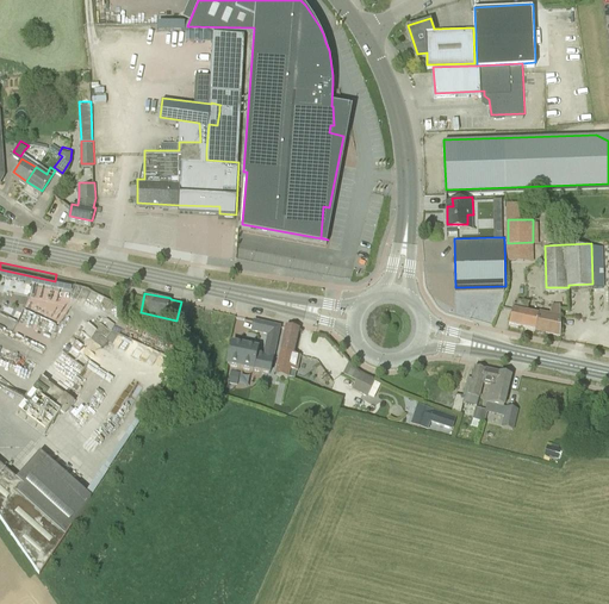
[(509,321),(535,327),(535,325),(539,311),(539,310),(527,307),(530,299),(517,296),(517,300),(514,299),(509,321)]
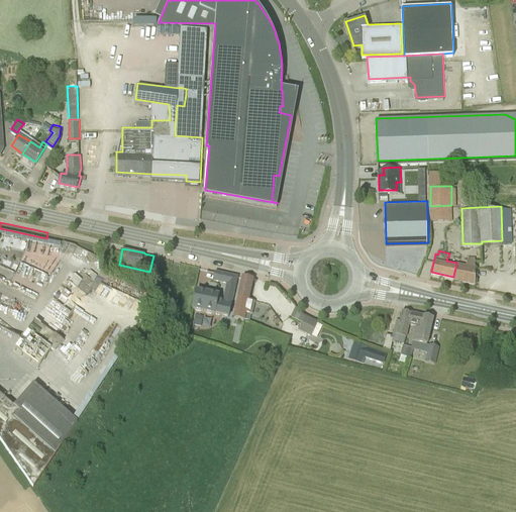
[(453,276),(462,278),(461,279),(474,281),(475,268),(456,264),(453,276)]
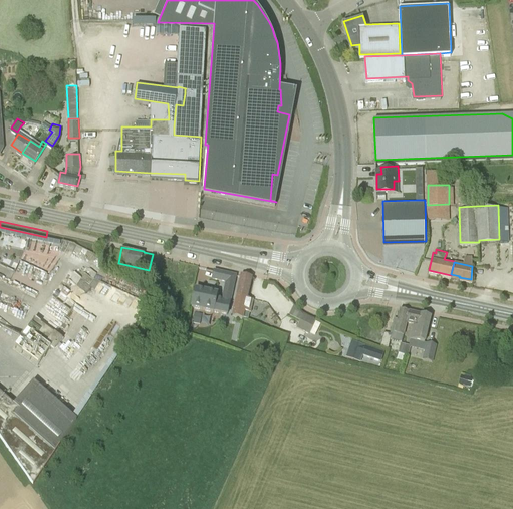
[(213,275),(234,279),(236,271),(215,267),(213,275)]
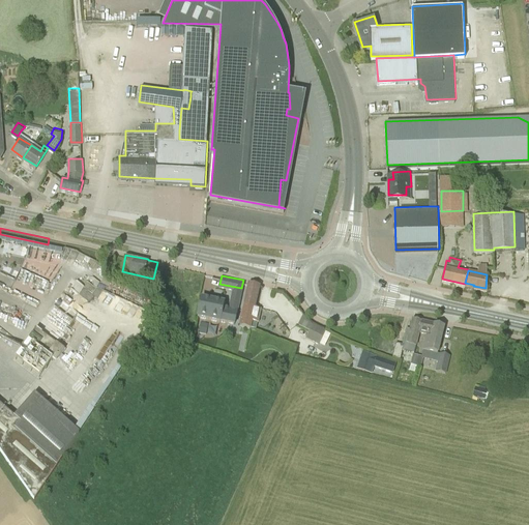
[(250,281),(245,301),(255,303),(260,283),(250,281)]
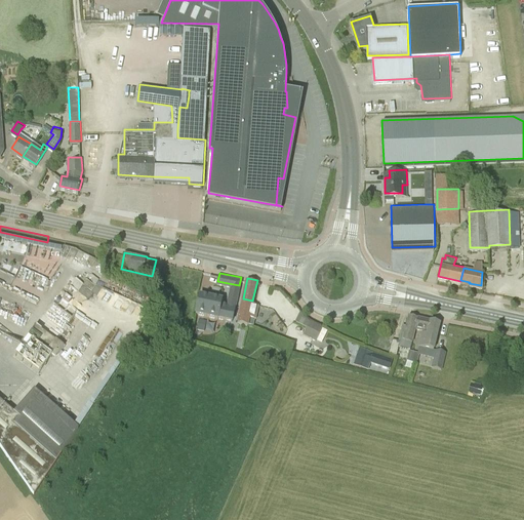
[(233,318),(234,313),(236,303),(222,300),(223,296),(200,291),(196,311),(218,316),(219,315),(233,318)]
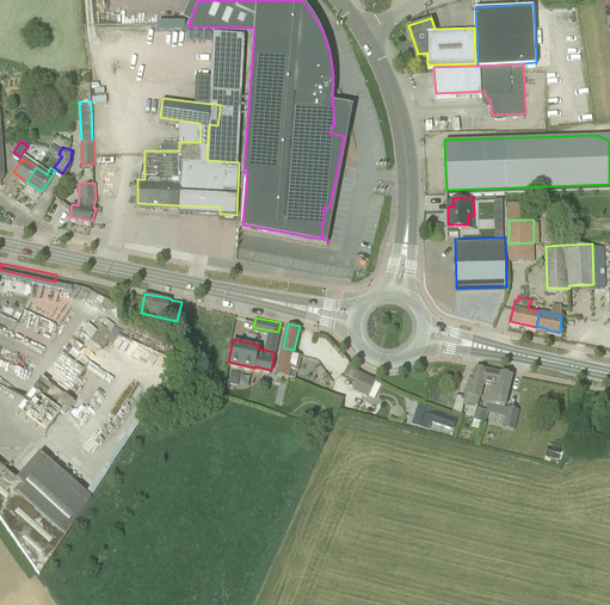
[(197,341),(183,382),(190,382),(204,344),(197,341)]
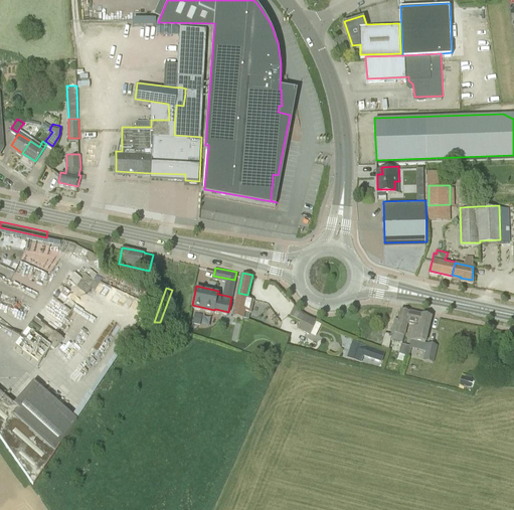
[(247,295),(238,293),(233,313),(243,315),(245,308),(251,310),(254,296),(247,295)]
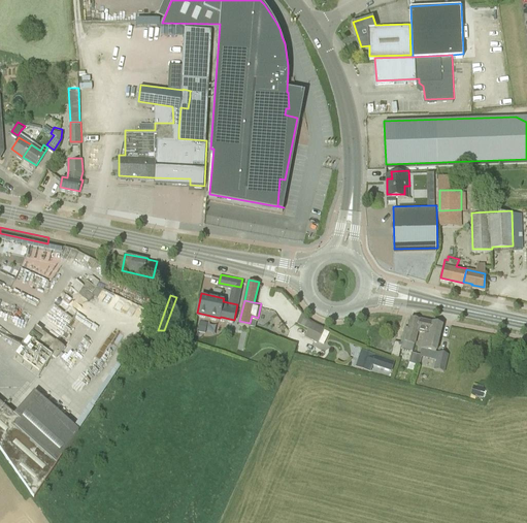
[(309,324),(313,317),(303,311),(299,318),(309,324)]
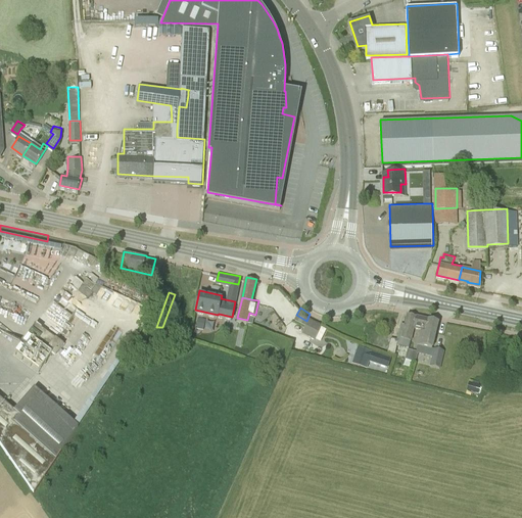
[(414,325),(417,314),(407,312),(405,321),(401,320),(398,335),(391,334),(387,348),(395,351),(397,340),(400,341),(401,337),(411,339),(414,325)]
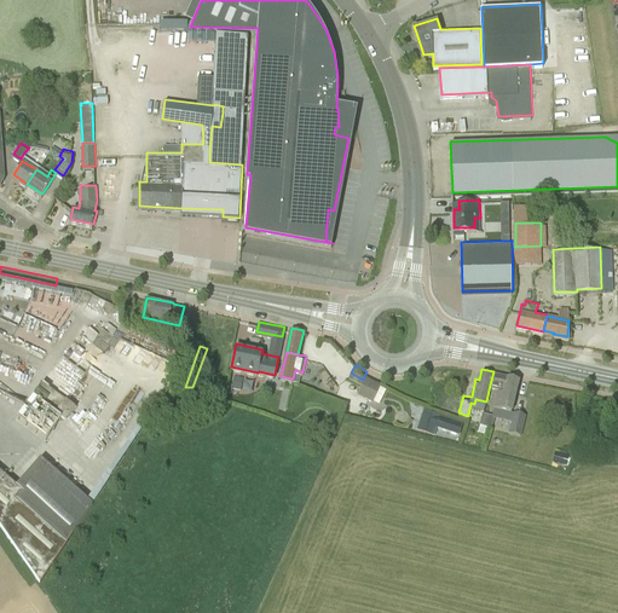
[(235,371),(232,383),(241,385),(243,372),(235,371)]
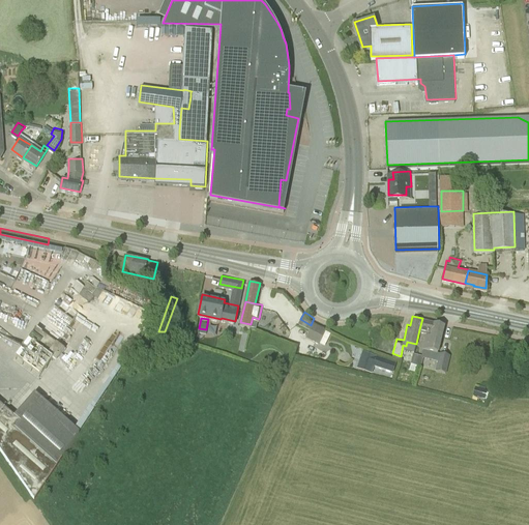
[(438,349),(444,323),(422,318),(419,329),(427,330),(423,346),(438,349)]
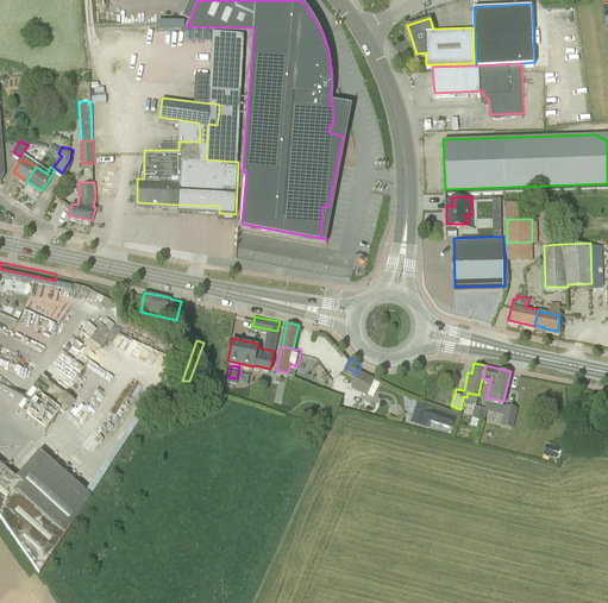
[(356,376),(371,383),(374,377),(375,376),(359,368),(356,376)]
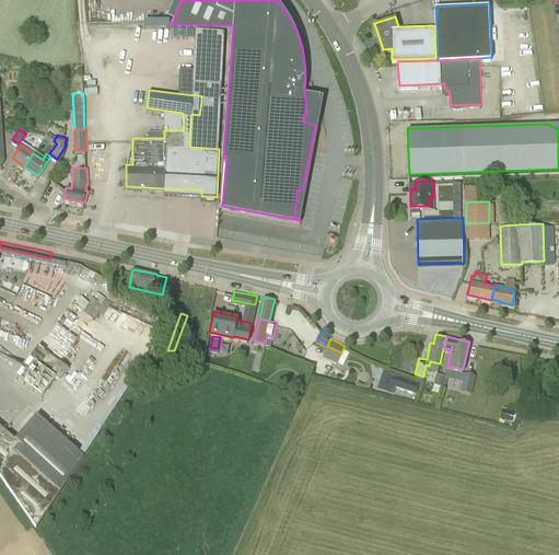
[(51,371),(60,359),(39,343),(32,354),(42,361),(41,363),(51,371)]
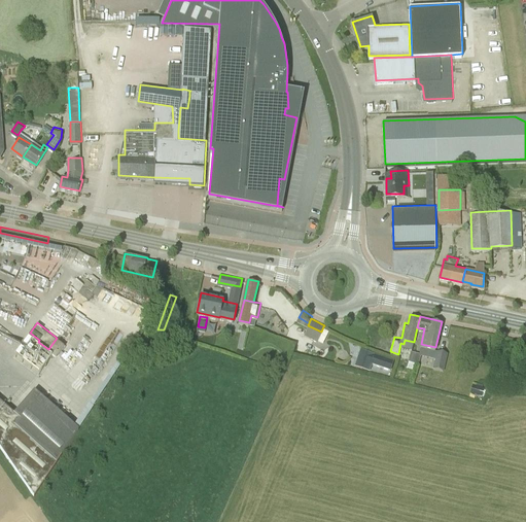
[(318,339),(321,332),(308,325),(305,332),(318,339)]
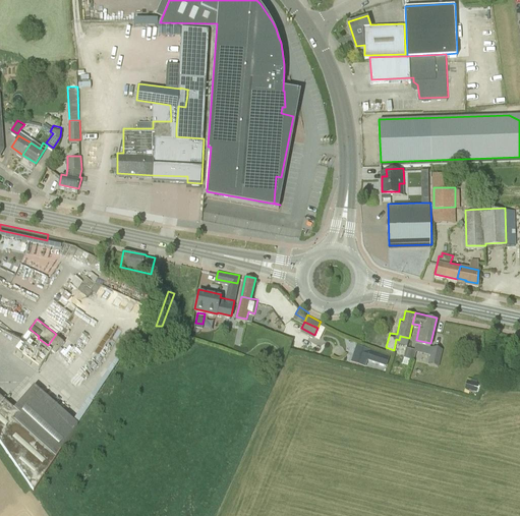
[(434,343),(429,360),(439,362),(443,345),(434,343)]
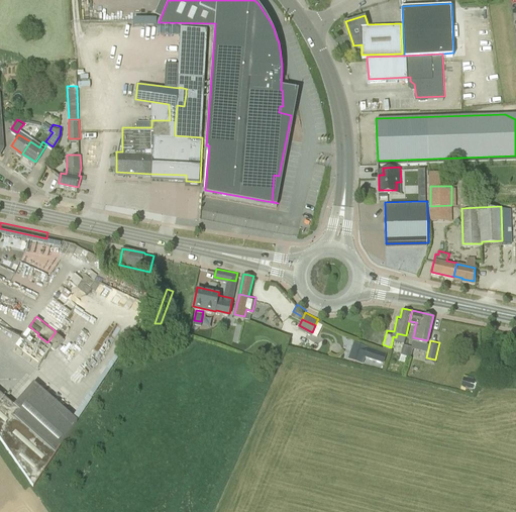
[(412,343),(404,341),(401,350),(411,354),(414,344),(412,344),(412,343)]
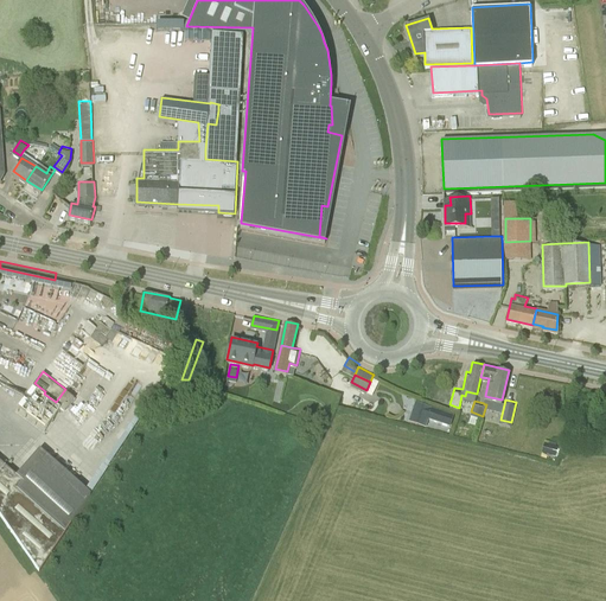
[(421,417),(438,423),(439,420),(460,427),(463,416),(426,403),(421,417)]
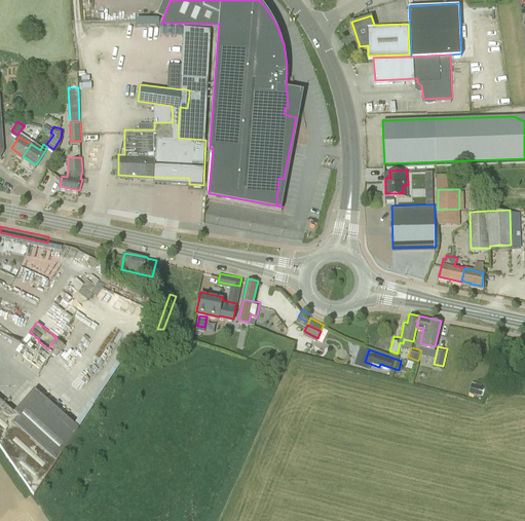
[(484,384),(476,381),(472,380),(470,388),(482,393),(484,384)]
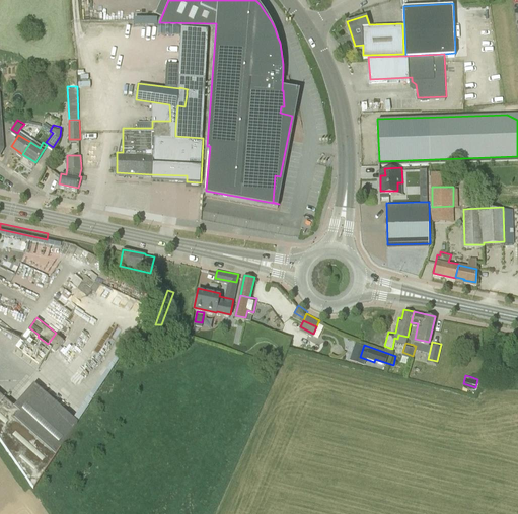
[(14,404),(0,390),(0,436),(34,485),(78,420),(34,381),(14,404)]
